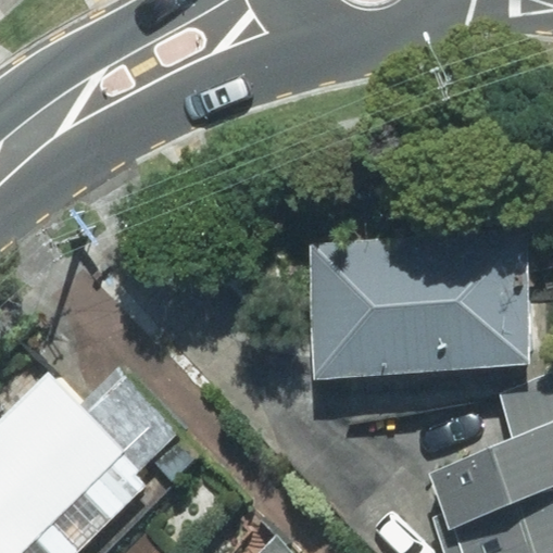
[(519,240),(309,251),(315,377),(526,366),(519,240)]
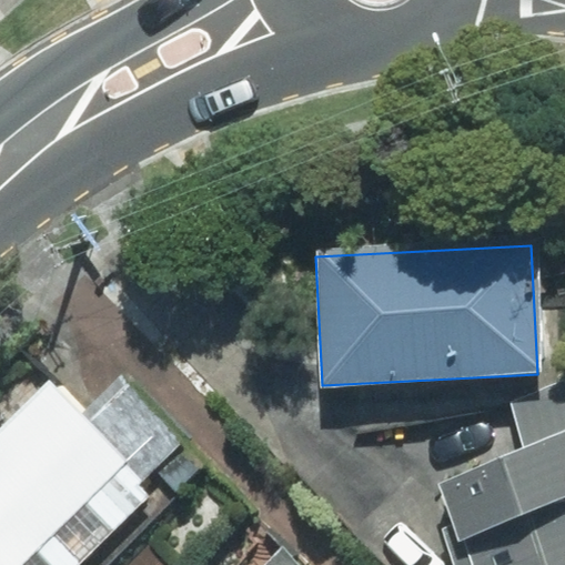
[(119,379),(79,419),(141,483),(182,442),(119,379)]
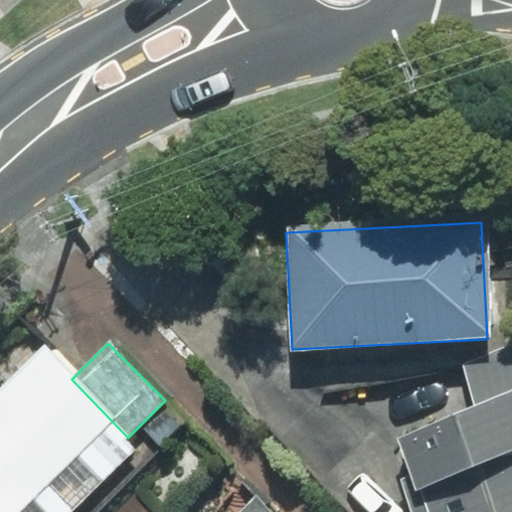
[(511,349),(461,367),(477,412),(511,398),(511,349)]
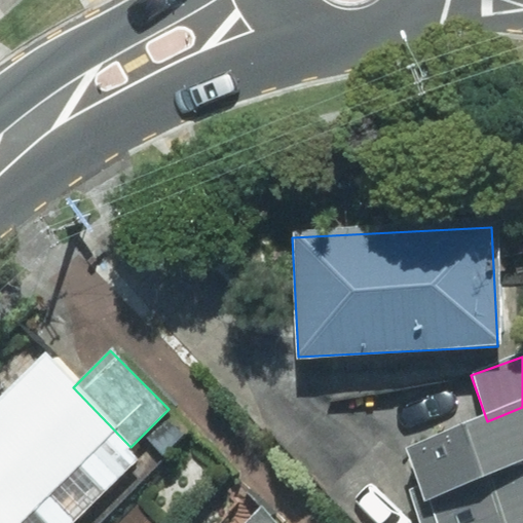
[(125,452),(131,447),(73,387),(43,358),(0,399),(0,522),(71,522),(135,462),(125,452)]
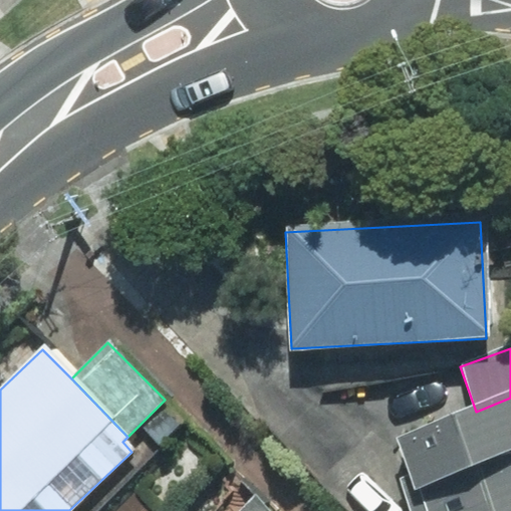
[(510,510),(510,398),(476,412),(395,441),(408,478),(399,481),(409,510),(510,510)]
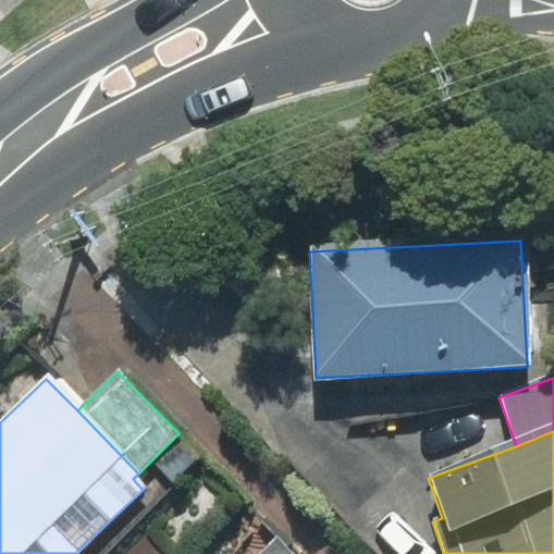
All buildings are outlined.
